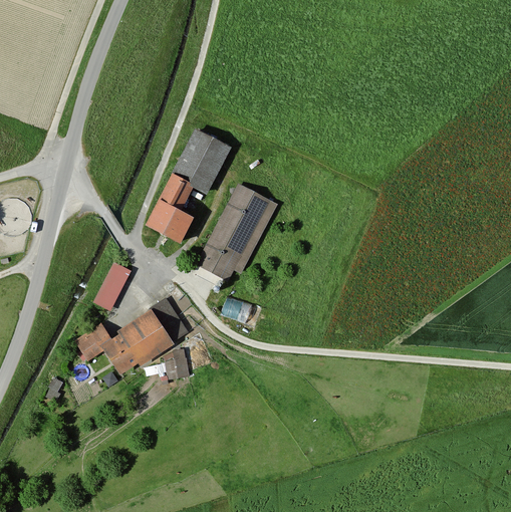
[(230,148),(197,132),(176,176),(194,185),(209,191),(230,148)]
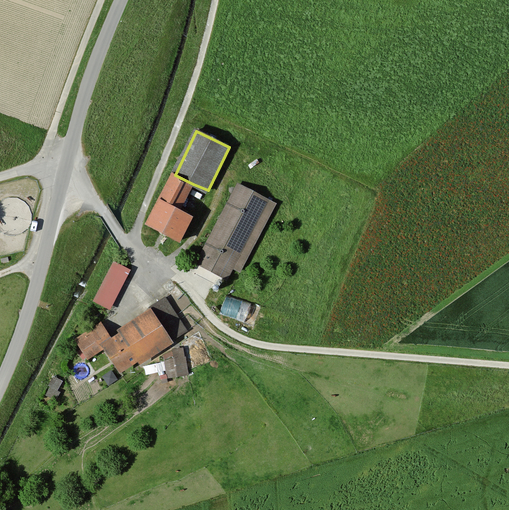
[(193,184),(175,175),(149,225),(179,240),(190,217),(179,211),(193,184)]
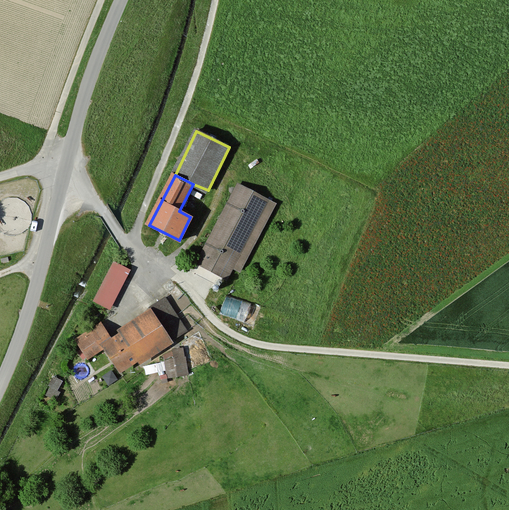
[(276,203),(243,185),(202,262),(229,277),(236,265),(241,268),(276,203)]
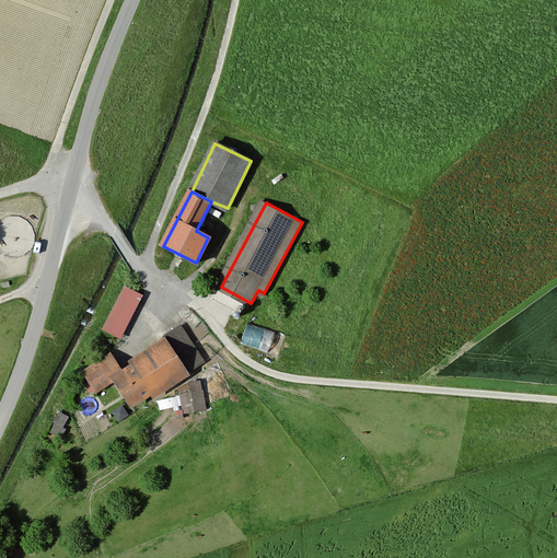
[(143,295),(127,287),(106,327),(123,335),(143,295)]
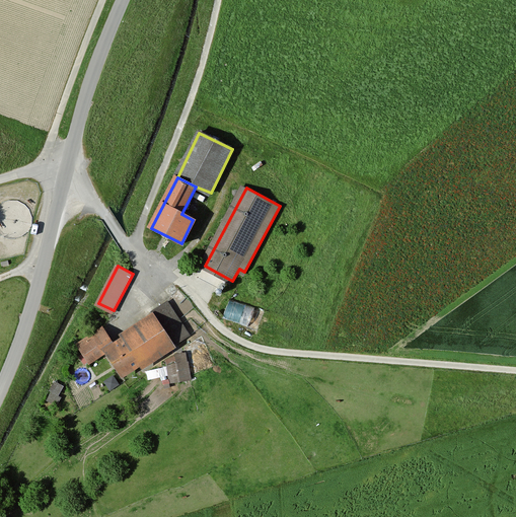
[(261,326),(268,307),(233,295),(226,314),(261,326)]
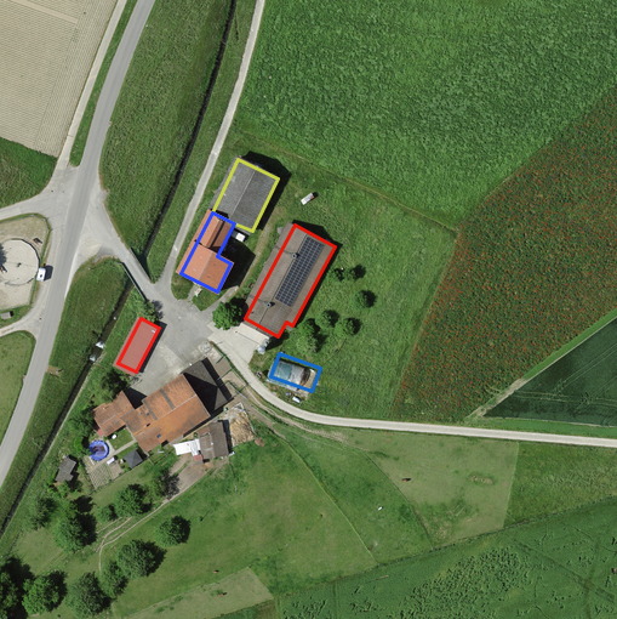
[(227,397),(205,363),(135,410),(125,396),(95,416),(107,435),(127,421),(147,450),(227,397)]
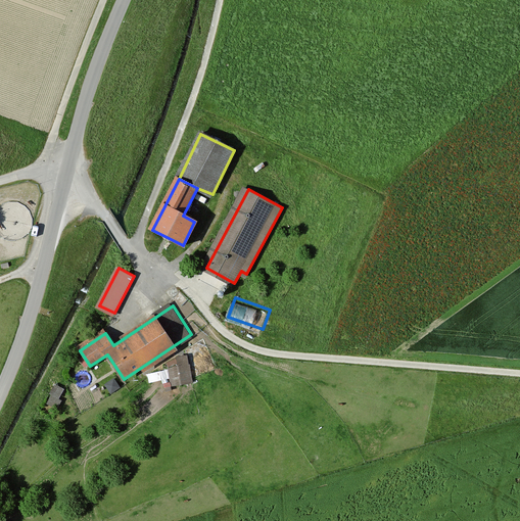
[(168,383),(196,379),(192,351),(171,354),(172,366),(151,369),(153,378),(167,376),(168,383)]
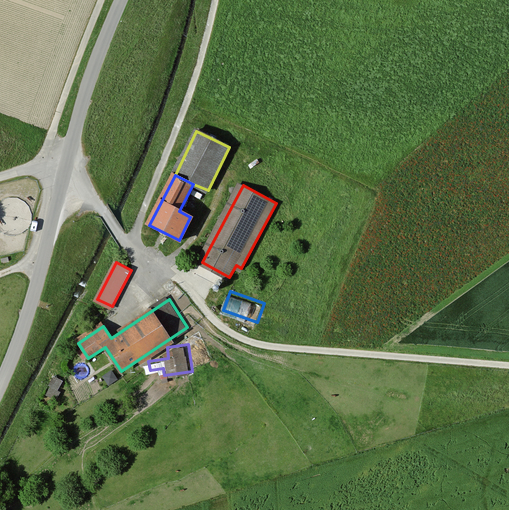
[(114,367),(107,372),(112,380),(120,374),(114,367)]
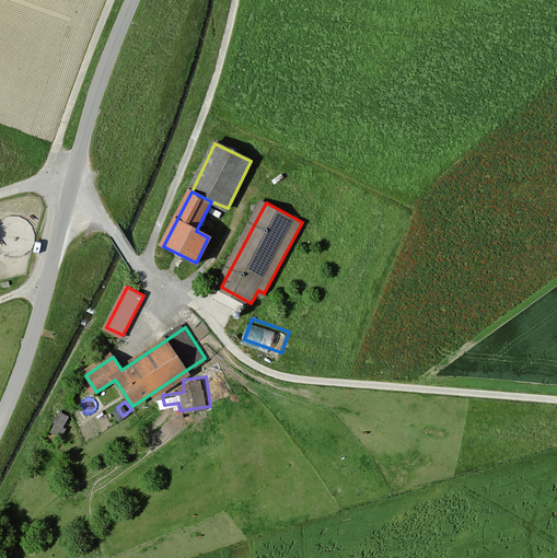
[(62,407),(54,426),(65,431),(73,413),(62,407)]
